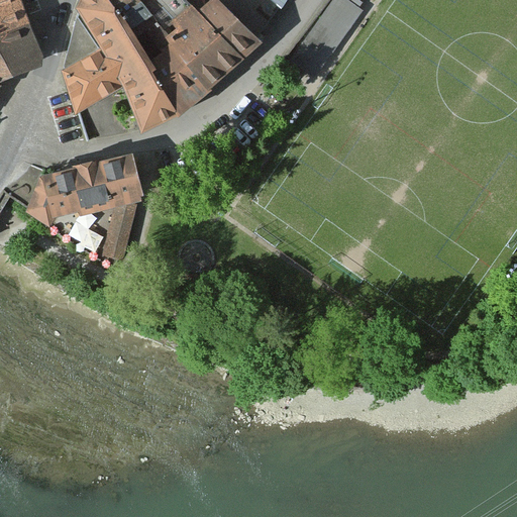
[(0,0),(0,33),(31,23),(22,0),(0,0)]
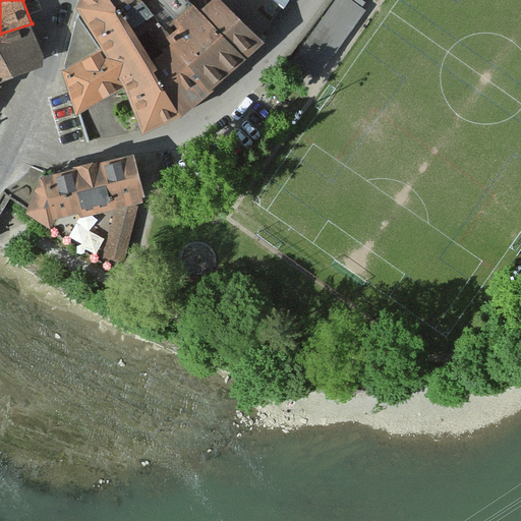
[(137,29),(129,16),(114,0),(84,0),(80,11),(105,49),(99,52),(77,16),(65,67),(82,112),(128,90),(145,132),(188,112),(158,58),(137,29)]
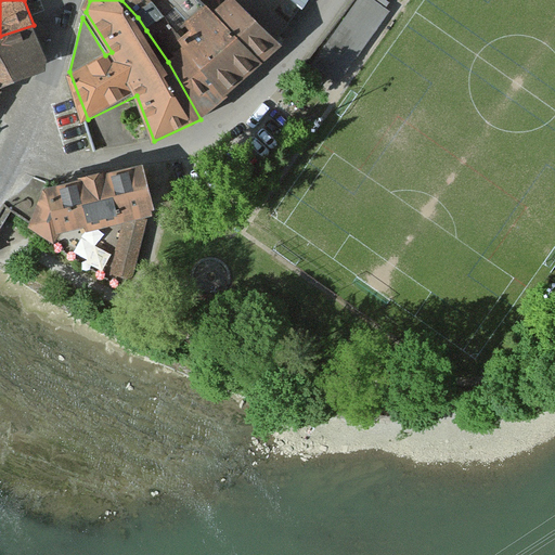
[(163,0),(121,0),(138,17),(146,30),(164,18),(190,46),(198,38),(172,10),(163,0)]
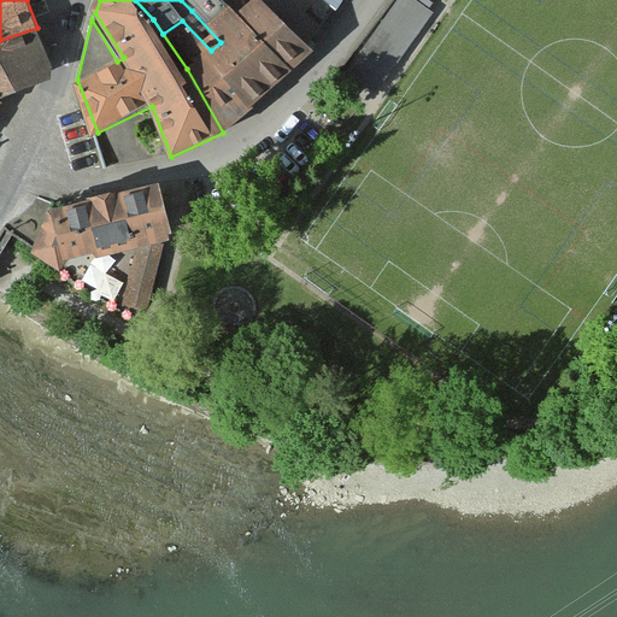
[(181,0),(192,11),(203,0),(181,0)]
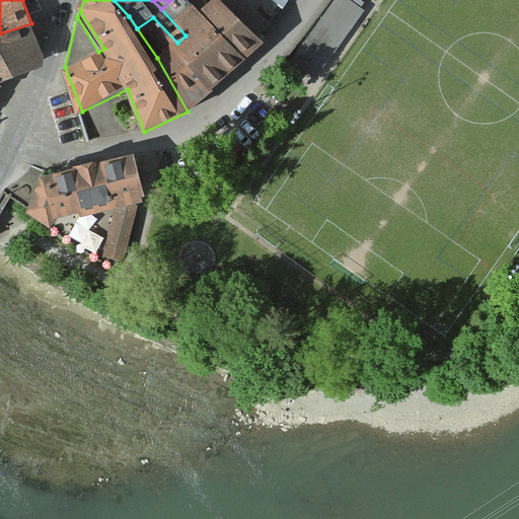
[(186,35),(225,79),(264,35),(221,0),(193,0),(192,0),(170,0),(161,9),(186,35)]
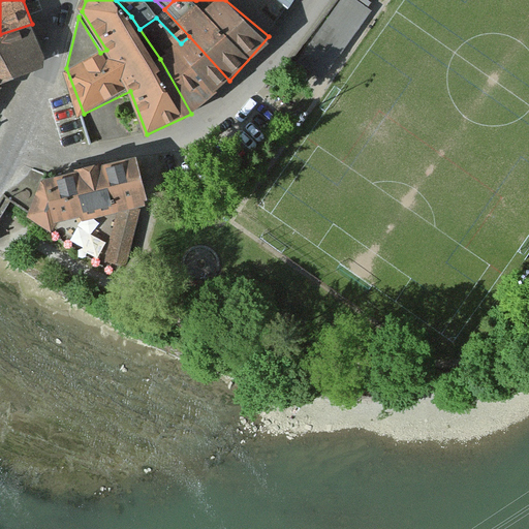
[(195,0),(196,0),(225,0),(269,36),(294,0),(195,0)]
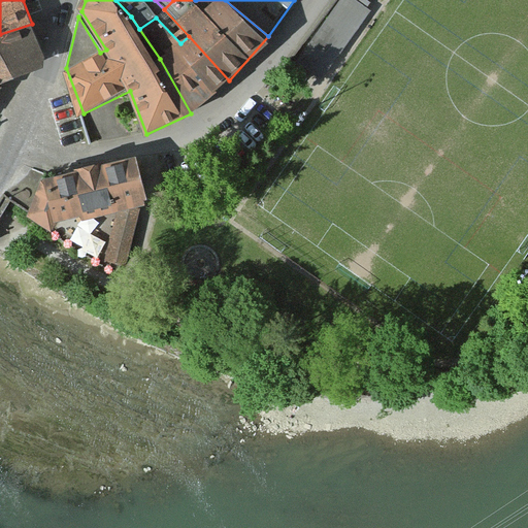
[(351,0),(340,0),(295,62),(321,80),(370,13),(351,0)]
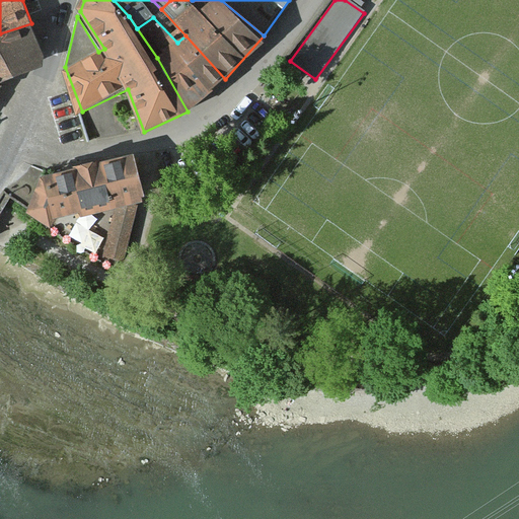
[(31,23),(0,33),(0,88),(3,84),(35,70),(41,51),(31,23)]
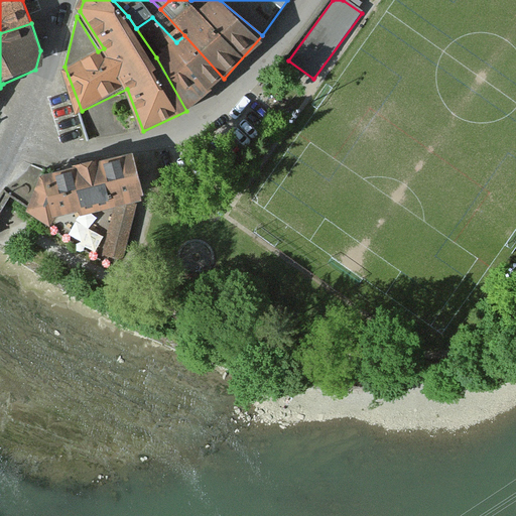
[(156,57),(186,111),(224,79),(184,35),(176,42),(156,57)]
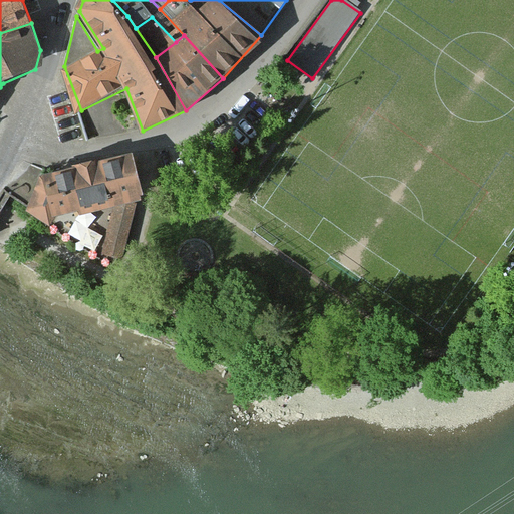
[(34,191),(26,219),(50,235),(58,224),(79,219),(80,225),(104,221),(96,263),(114,265),(131,211),(142,209),(134,165),(68,178),(69,181),(44,186),(45,189),(34,191)]
